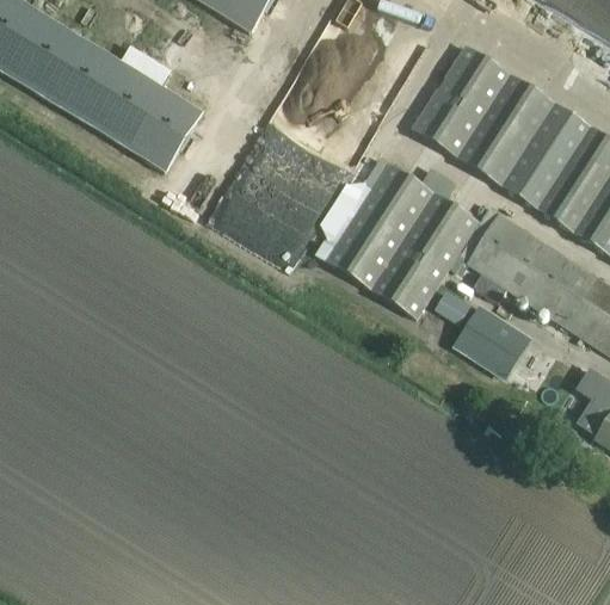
[(0,0),(0,72),(164,172),(201,110),(18,0),(0,0)]
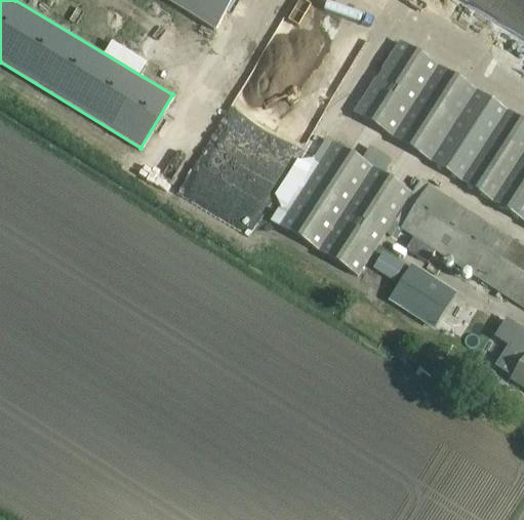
[(169,0),(214,27),(231,0),(169,0)]
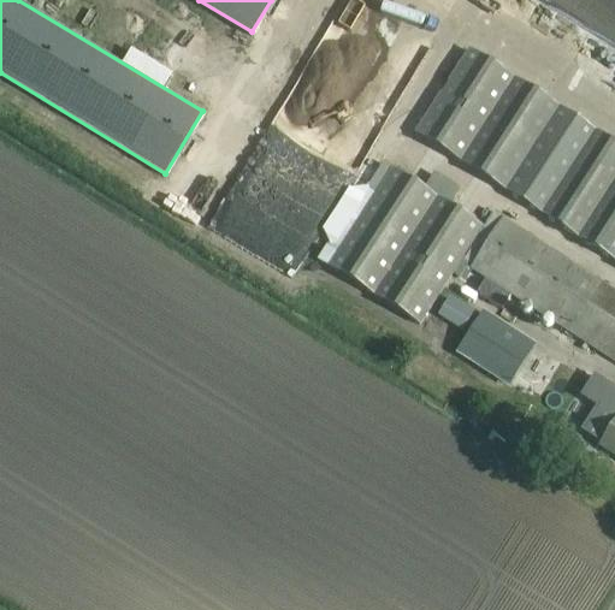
[(614,260),(614,143),(467,49),(414,132),(614,260)]
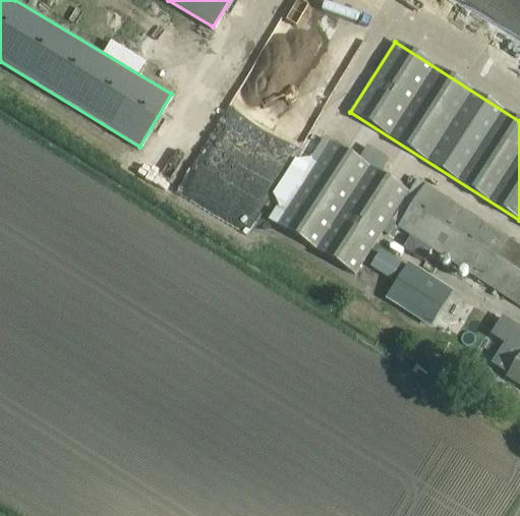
[(242,227),(292,141),(280,135),(231,221),(242,227)]
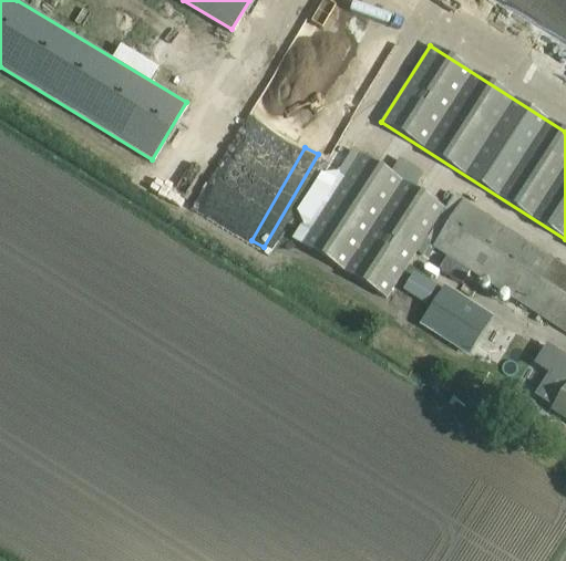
[(239,174),(227,169),(207,226),(234,236),(263,154),(248,149),(239,174)]
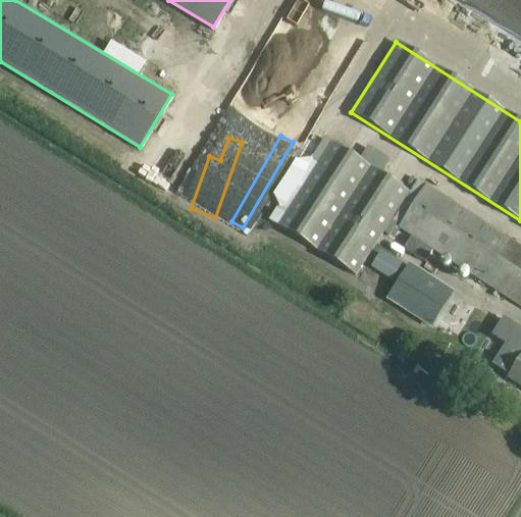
[(355,271),(409,190),(332,139),(278,221),(355,271)]
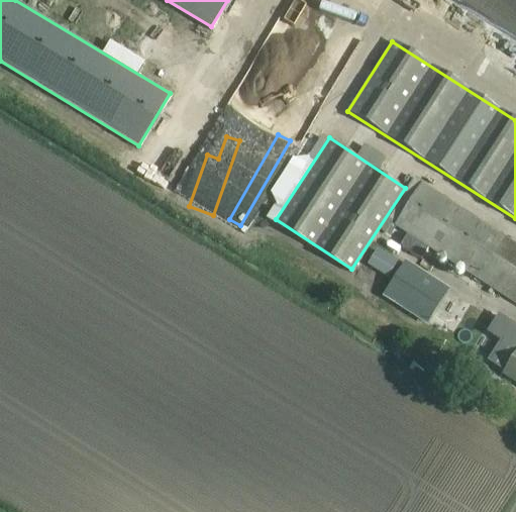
[(378,169),(384,161),(363,146),(356,155),(378,169)]
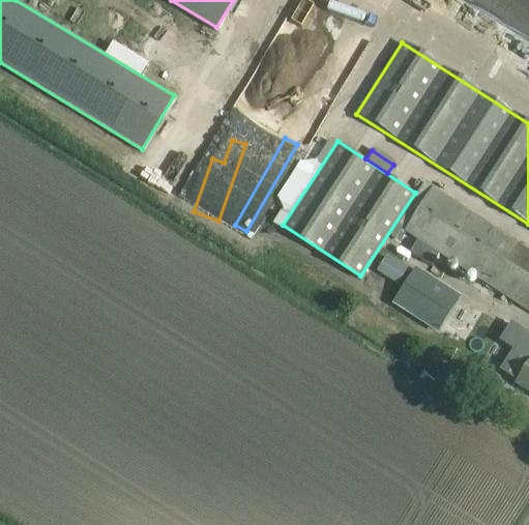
[(528,310),(528,248),(432,185),(404,229),(528,310)]
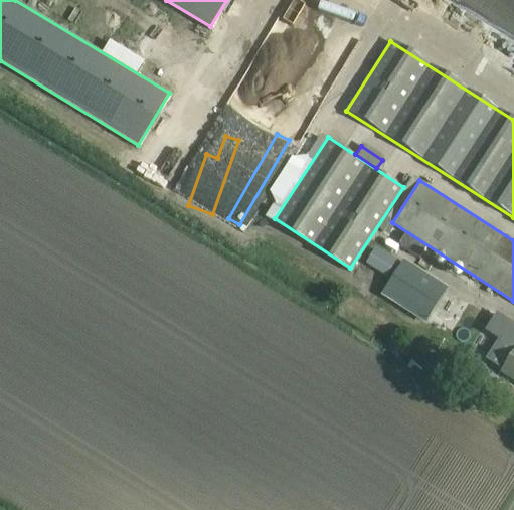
[(395,261),(373,245),(363,262),(385,276),(395,261)]
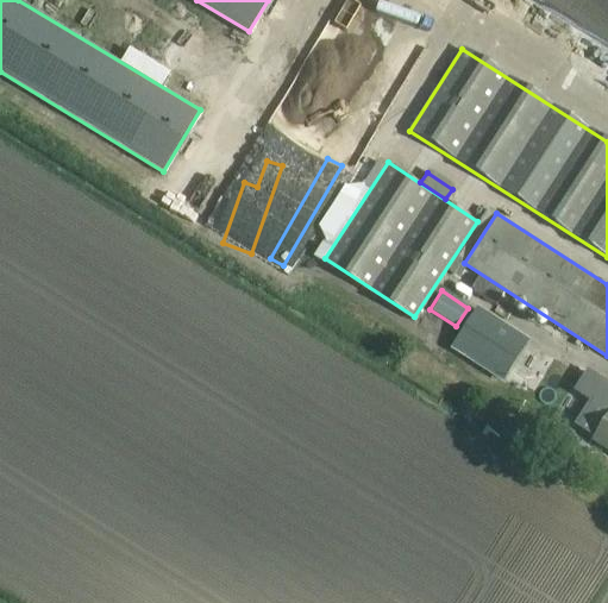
[(503,376),(527,338),(474,305),(450,343),(503,376)]
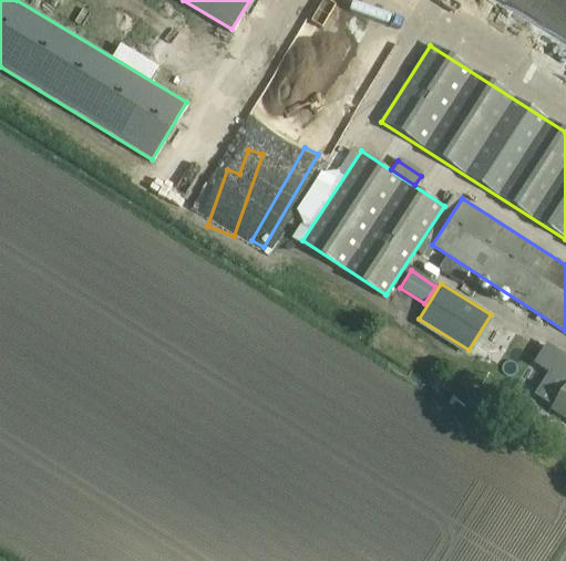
[(565,383),(551,407),(565,416),(565,383)]
